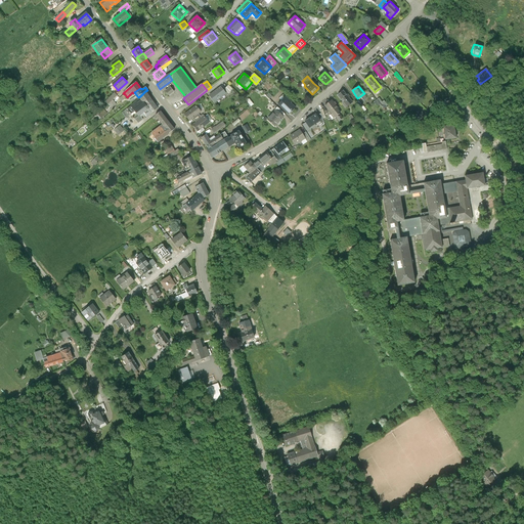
[(226,93),(221,87),(209,95),(214,102),(226,93)]
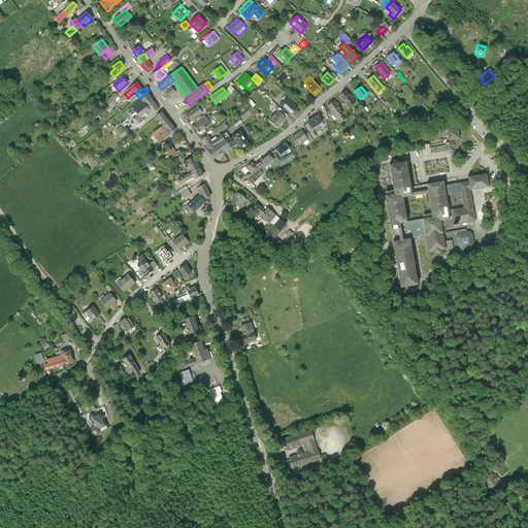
[(146,104),(152,99),(146,92),(141,97),(143,100),(146,104)]
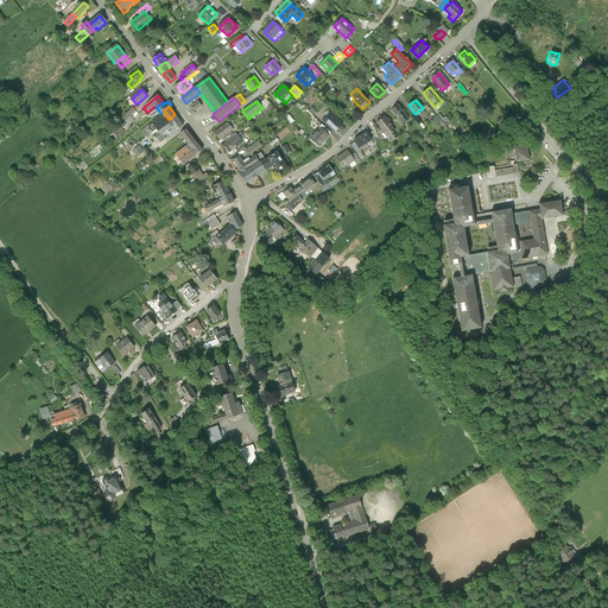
[(409,119),(398,106),(392,111),(398,119),(397,120),(401,125),(409,119)]
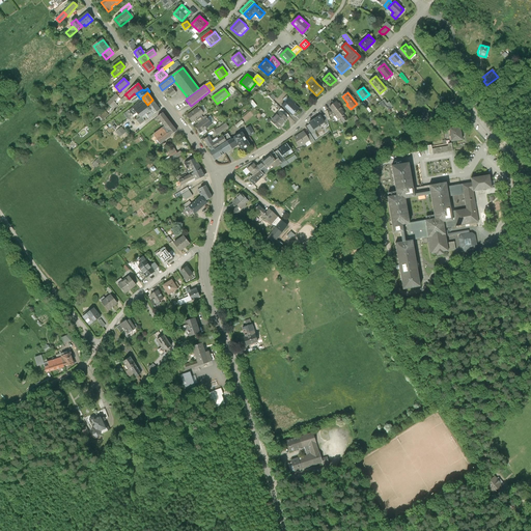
[(118,98),(116,94),(110,100),(113,103),(114,102),(118,98)]
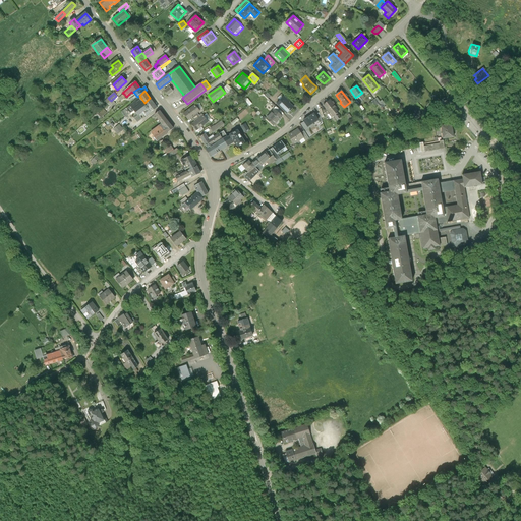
[(290,101),(285,96),(284,97),(282,95),(279,98),(280,100),(277,104),(279,106),(287,114),(290,110),(294,107),(289,102),(290,101)]
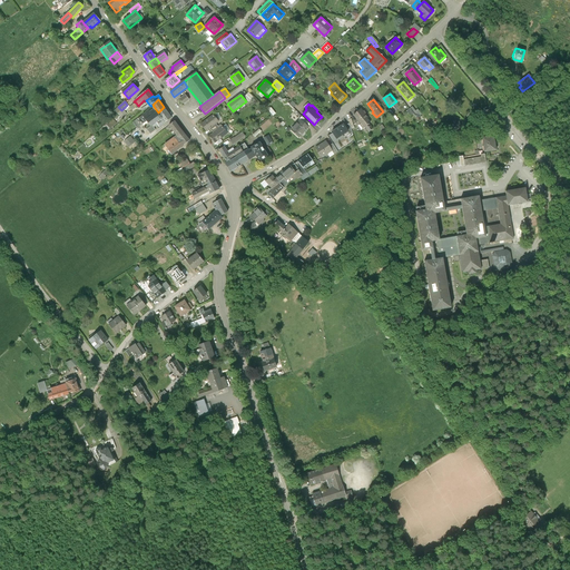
[(127,114),(123,109),(121,110),(118,107),(115,110),(123,118),(127,114)]
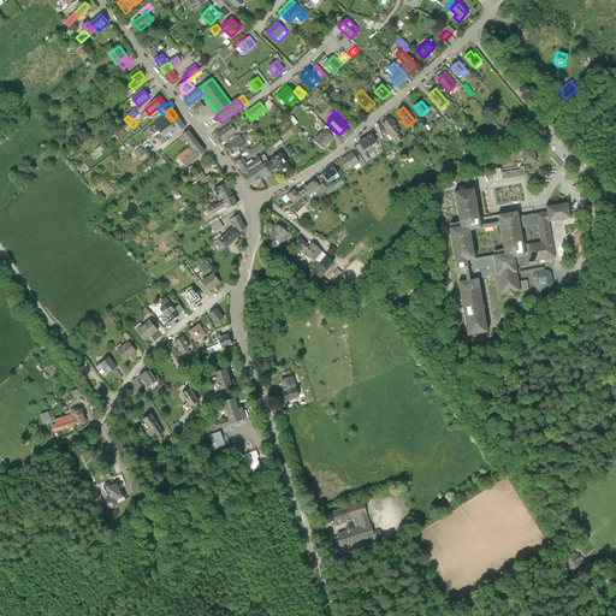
[(185,128),(177,116),(171,122),(175,128),(179,132),(185,128)]
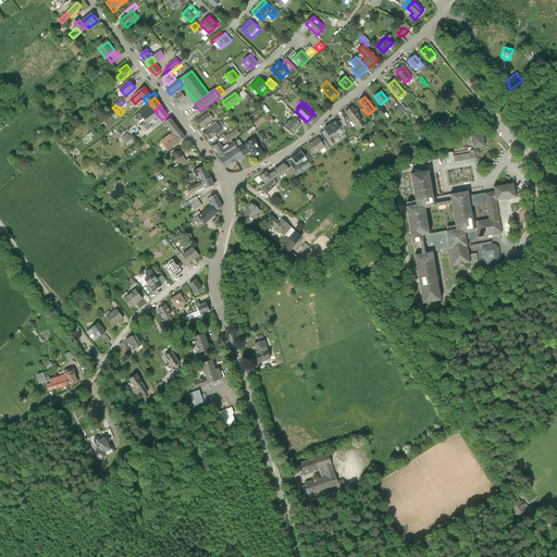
[(403,104),(400,107),(408,115),(412,112),(408,108),(406,109),(403,104)]
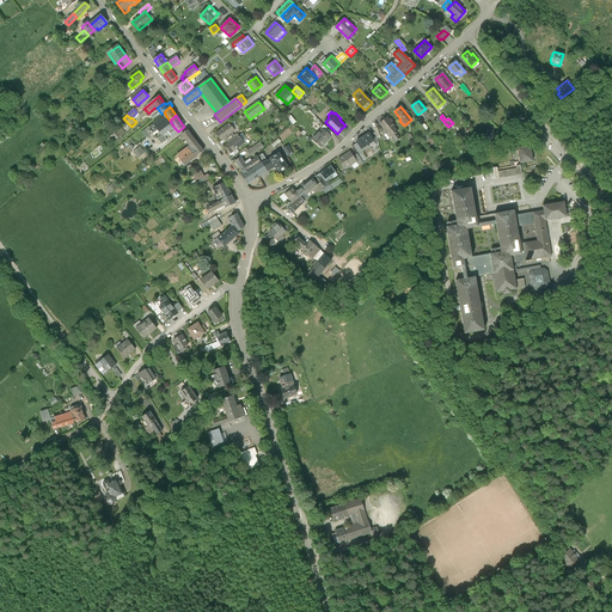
[(158,129),(170,121),(166,116),(161,121),(160,118),(153,124),(158,129)]
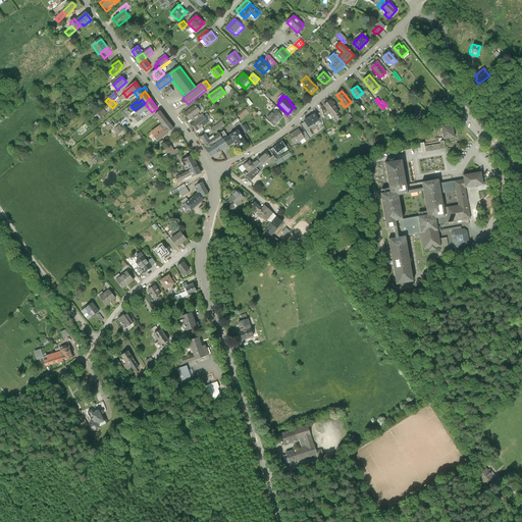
[(330,100),(323,105),(333,117),(334,116),(338,113),(340,112),(335,109),(336,108),(334,105),(330,100)]
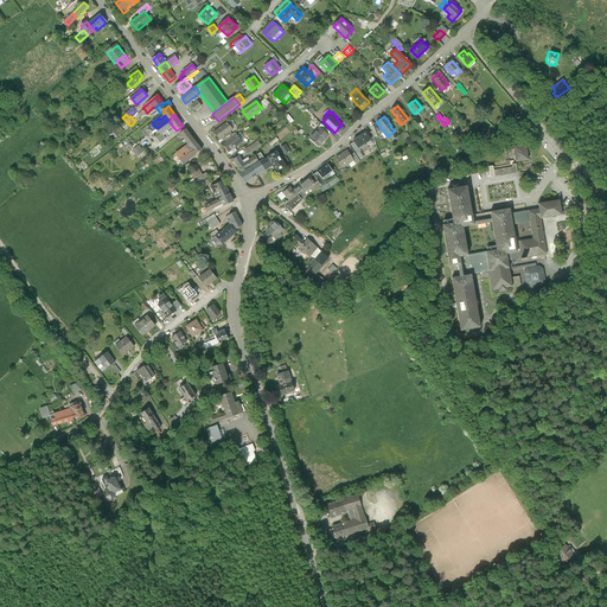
[(166,131),(172,126),(168,120),(157,128),(161,134),(163,134),(166,131)]
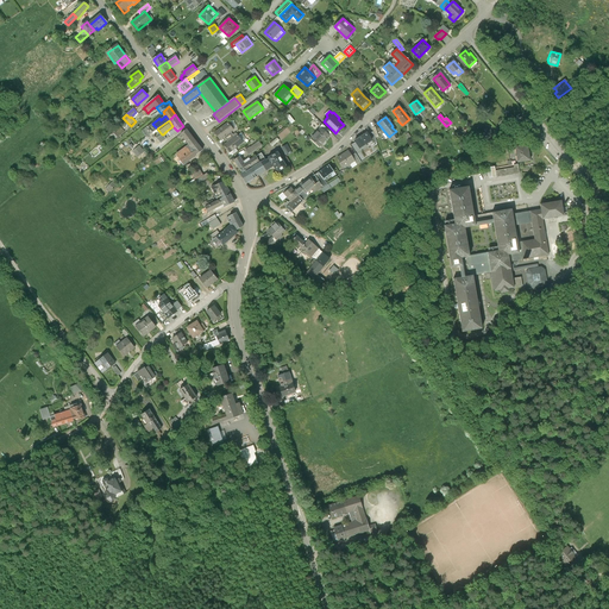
[(233,130),(228,123),(214,132),(220,139),(224,137),(231,132),(233,130)]
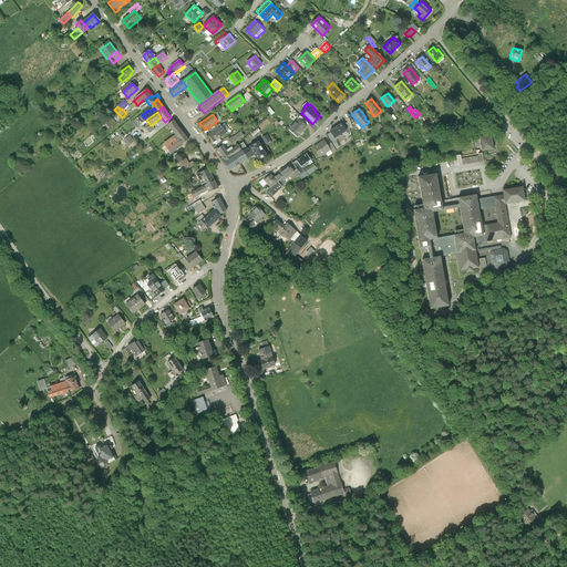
[(146,120),(142,115),(133,122),(136,127),(146,120)]
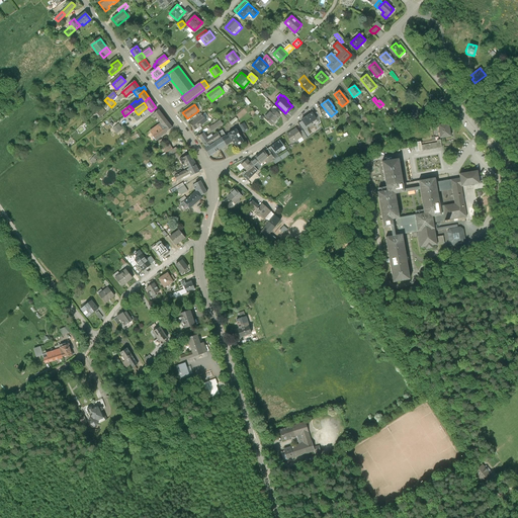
[(145,115),(151,111),(147,107),(142,111),(145,115)]
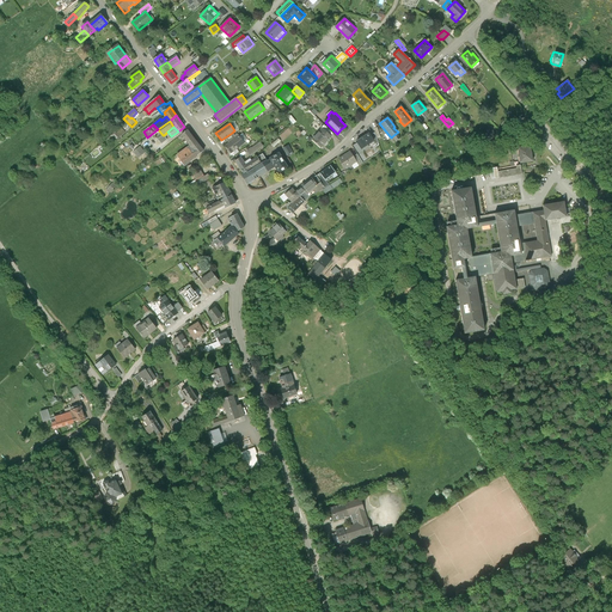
[(323,129),(331,138),(334,134),(325,127),(323,129)]
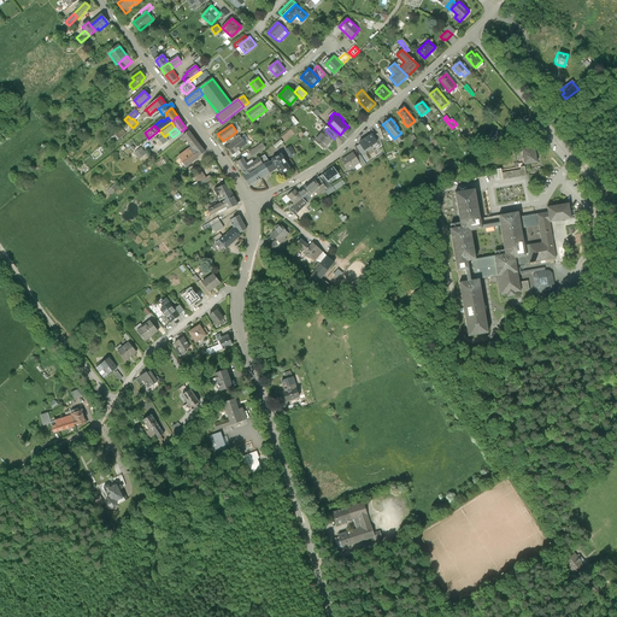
[(334,139),(325,130),(316,141),(324,148),(334,139)]
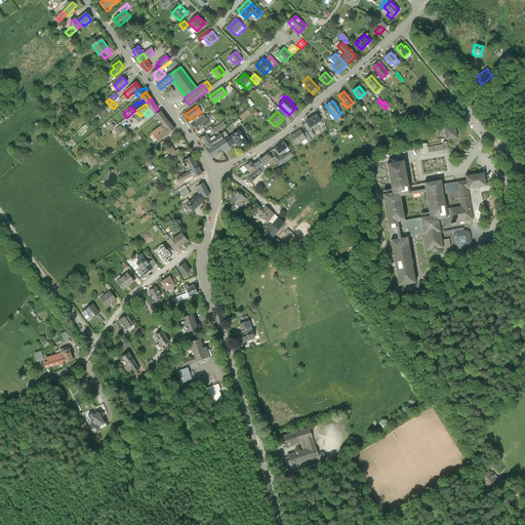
[(156,117),(162,125),(162,126),(168,122),(161,113),(156,117)]
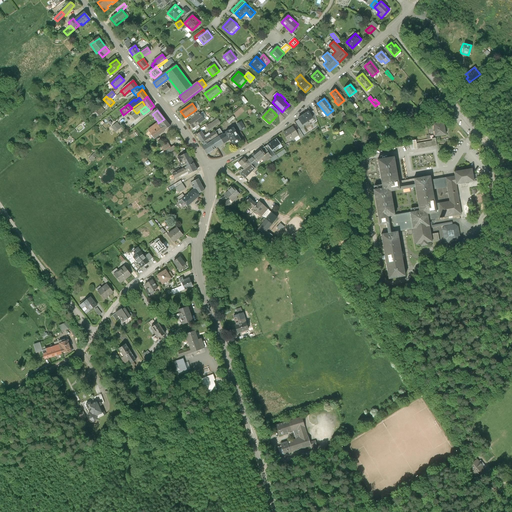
[(194,111),(188,115),(192,119),(197,115),(194,111)]
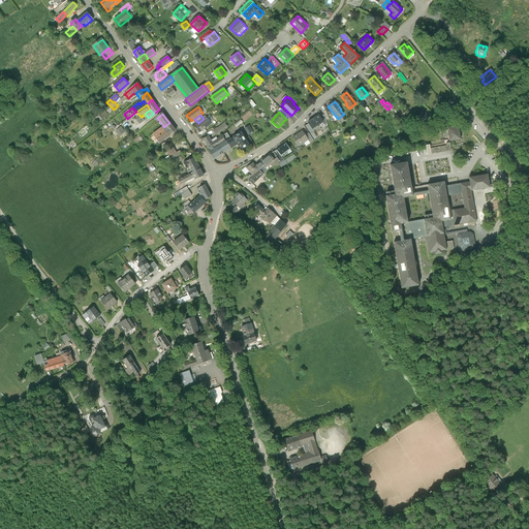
[(320,117),(318,115),(308,122),(312,129),(322,122),(320,117)]
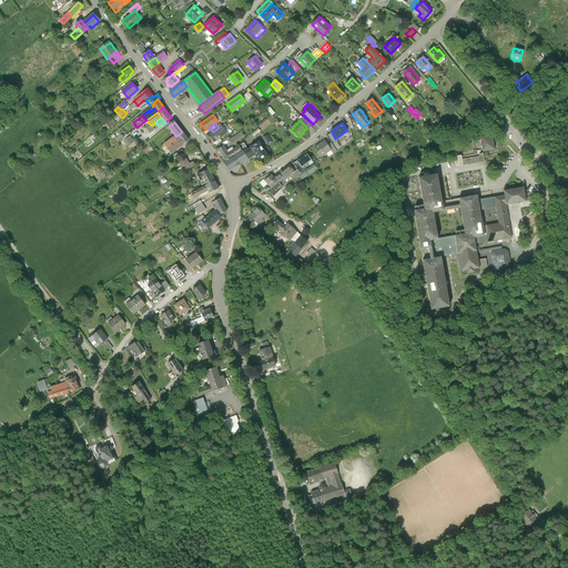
[(155,130),(152,125),(151,125),(146,129),(150,134),(155,130)]
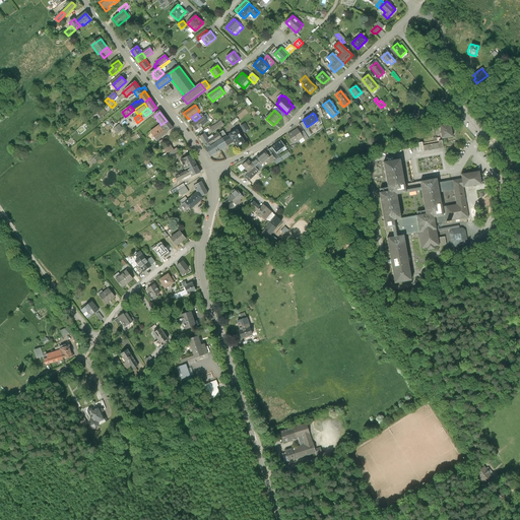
[(208,121),(203,115),(200,117),(195,121),(192,123),(196,130),(200,127),(208,121)]
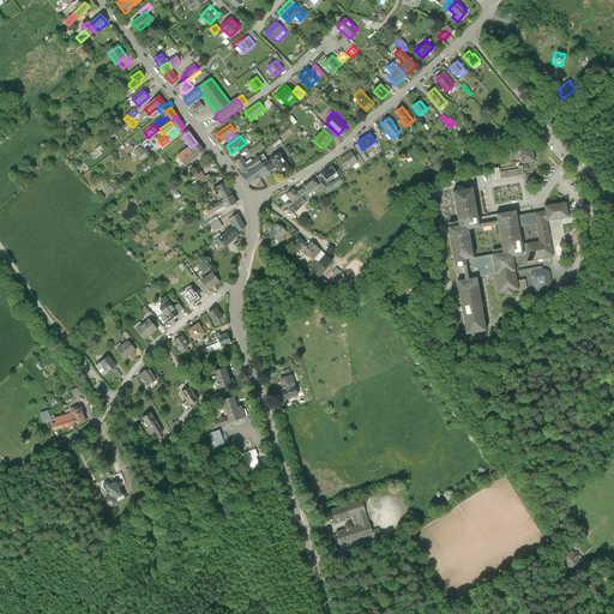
[(204,151),(197,143),(190,148),(190,146),(178,156),(185,166),(204,151)]
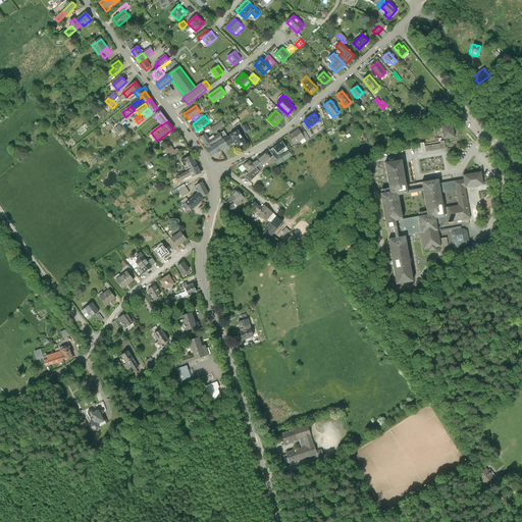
[(222,121),(210,128),(213,133),(224,124),(222,121)]
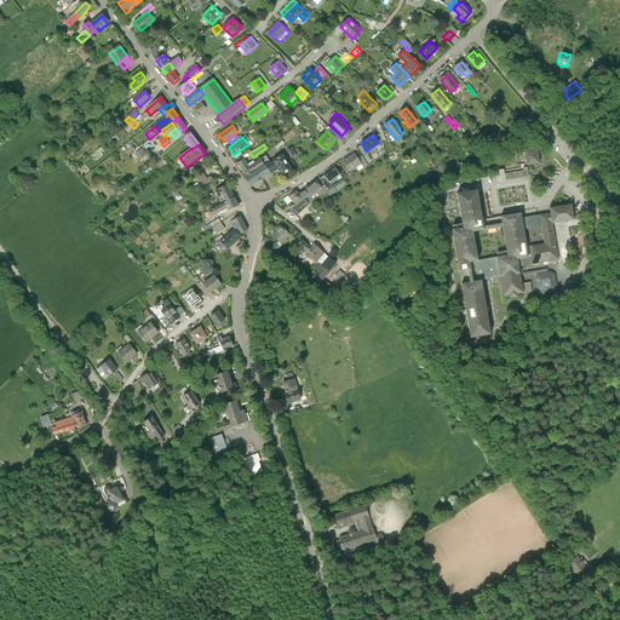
[(537,148),(526,149),(528,165),(539,164),(537,148)]
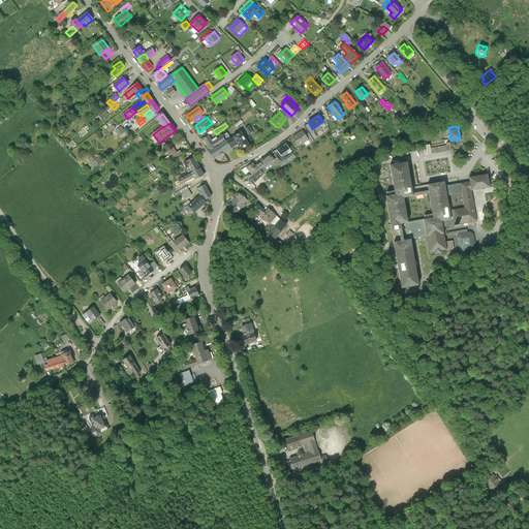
[(125,132),(121,127),(115,131),(119,136),(125,132)]
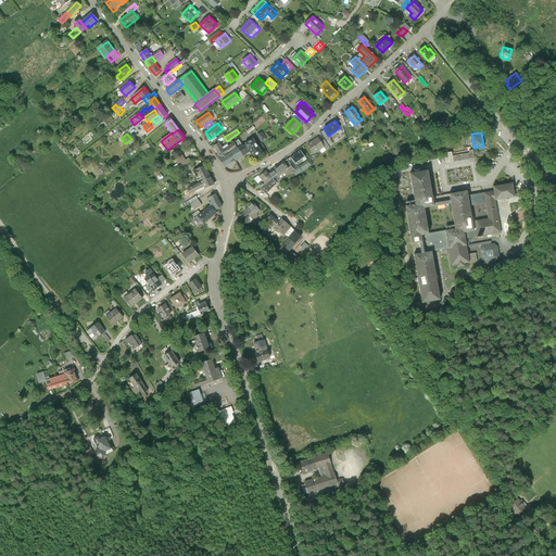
[(254,138),(245,143),(245,144),(250,152),(253,158),(262,152),(254,138)]
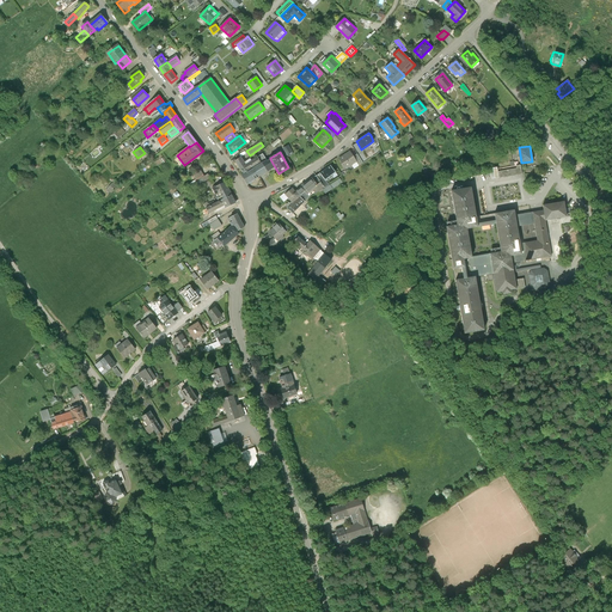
[(353,158),(350,152),(338,159),(343,166),(350,166),(356,163),(353,158)]
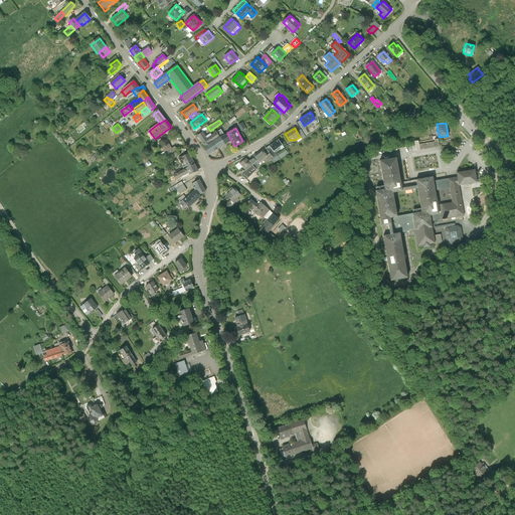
[(221,130),(216,132),(220,138),(225,135),(221,130)]
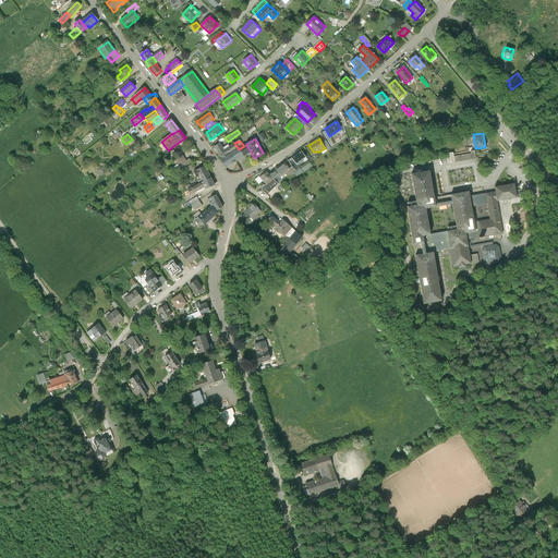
[(326,141),(322,144),(325,148),(327,152),(330,148),(326,141)]
